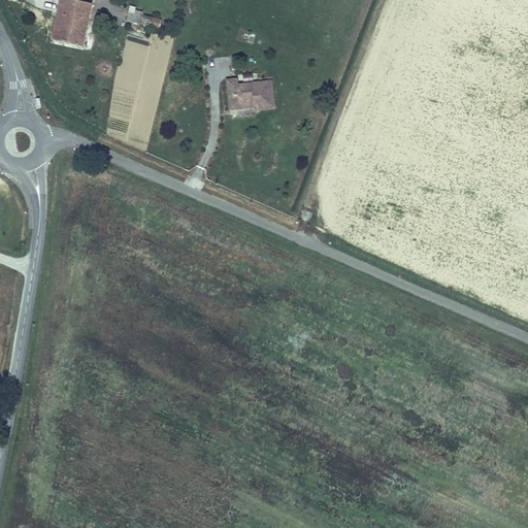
[(81,47),(91,5),(65,0),(60,0),(52,41),(81,47)]
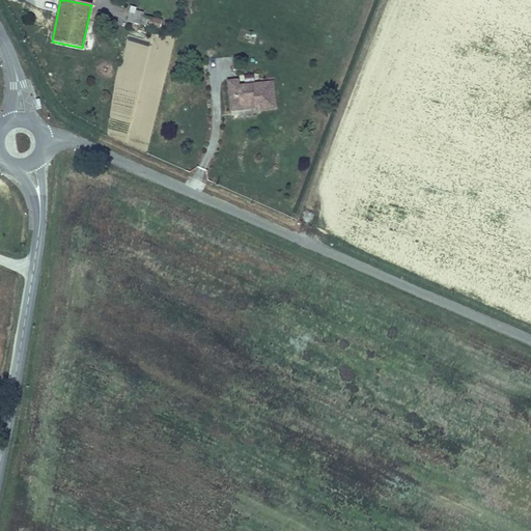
[(131,9),(128,21),(158,29),(160,21),(143,16),(143,14),(131,9)]
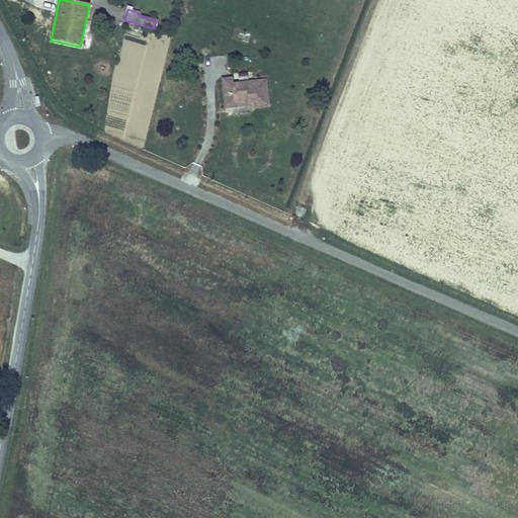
[(235,80),(249,78),(248,72),(234,74),(235,80)]
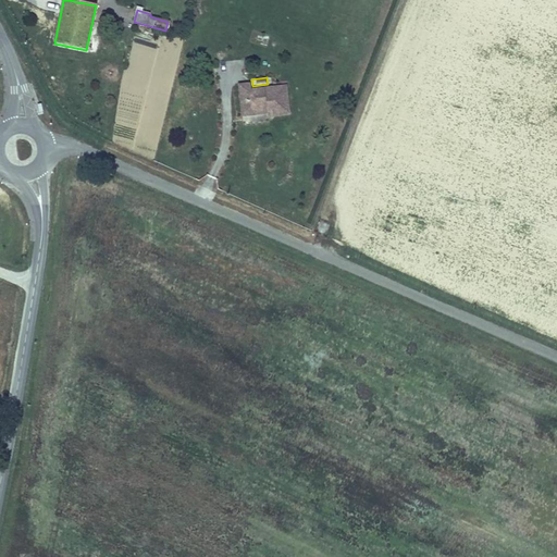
[(239,85),(243,116),(267,113),(268,116),(288,113),(285,86),(250,90),(249,84),(239,85)]
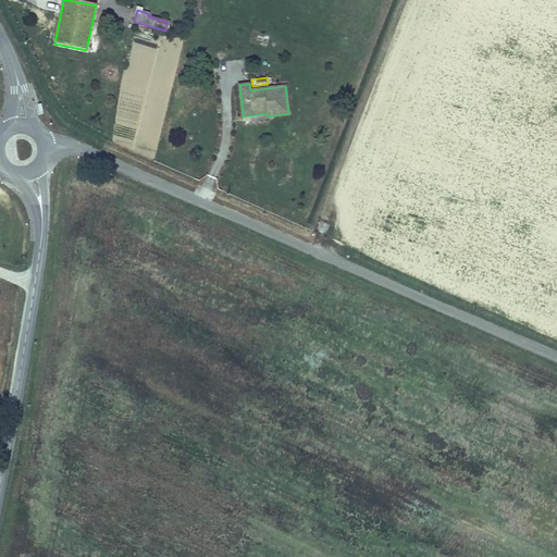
[(244,124),(268,122),(268,116),(267,113),(243,116),(244,124)]
